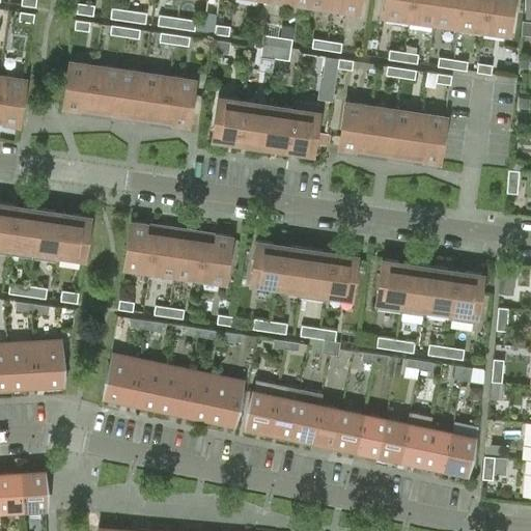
[(359,0),(332,0),(332,7),(357,10),(359,0)]
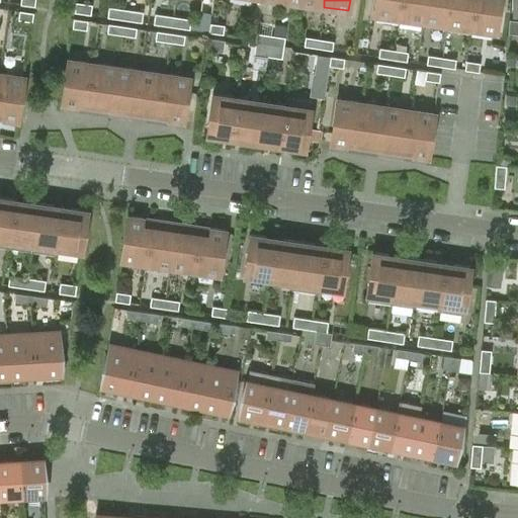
[(375,0),(373,14),(399,18),(401,0),(375,0)]
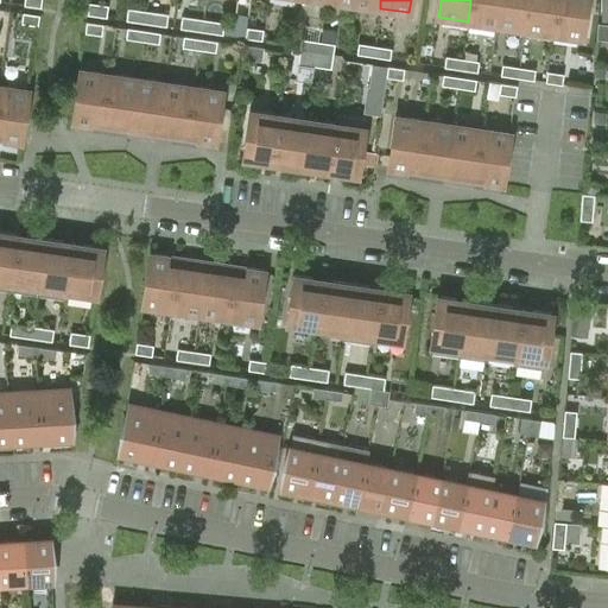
[(499,0),(470,0),(468,21),(495,25),(499,0)]
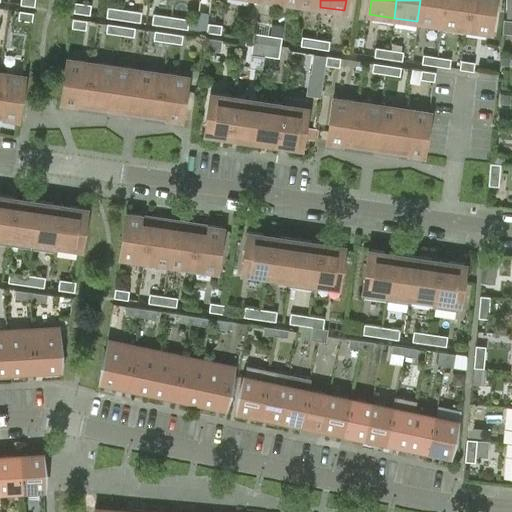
[(444,0),(420,0),(417,21),(441,25),(444,0)]
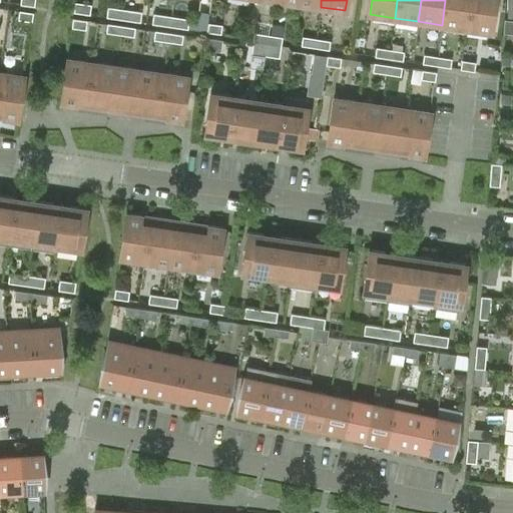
[(469,0),(445,0),(442,25),(466,28),(469,0)]
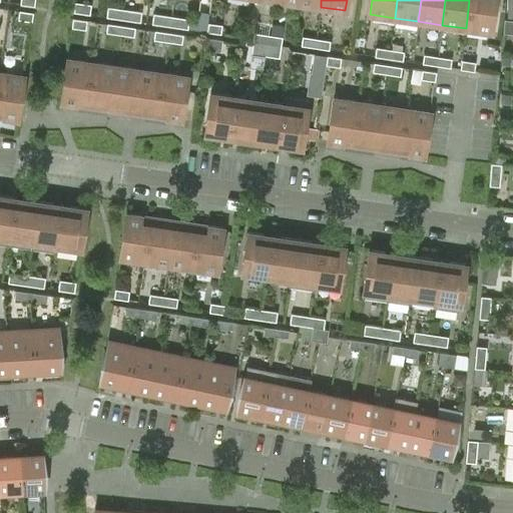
[(495,0),(469,0),(466,28),(490,32),(495,0)]
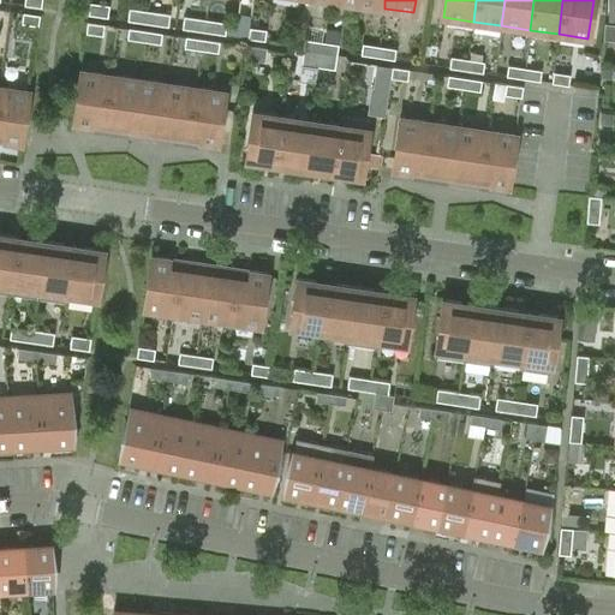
[(90,3),(88,15),(107,17),(109,5),(90,3)]
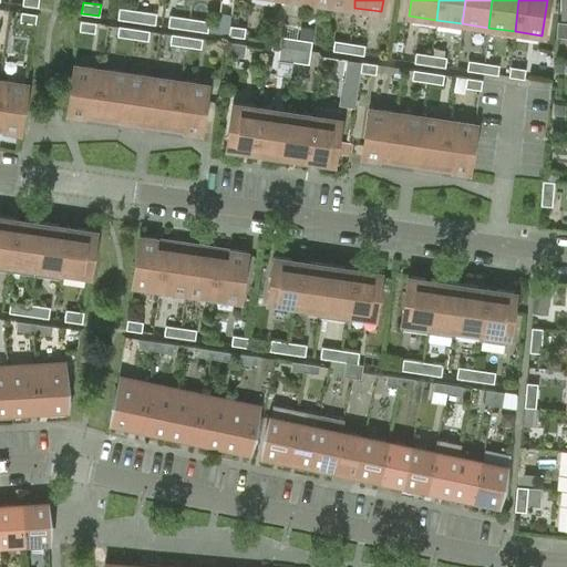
[(117,19),(135,21),(136,10),(119,7),(117,19)]
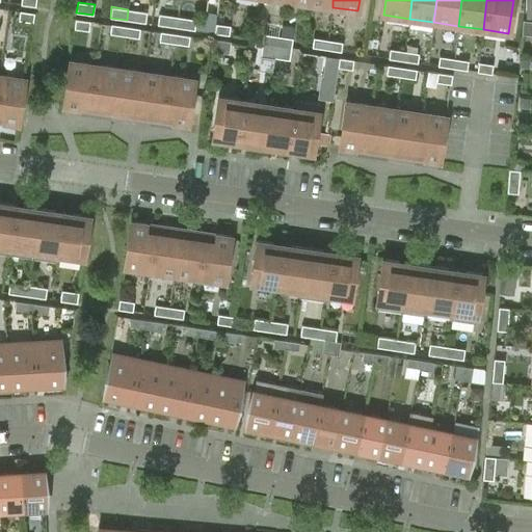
[(147,11),(128,9),(127,20),(145,22),(147,11)]
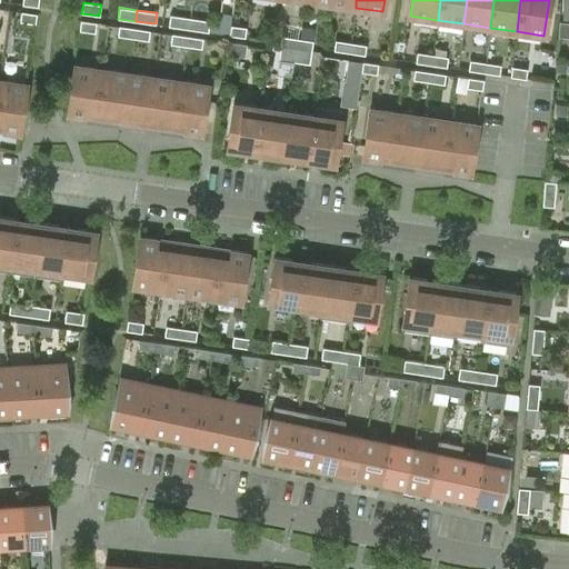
[(19,21),(35,23),(37,13),(21,11),(19,21)]
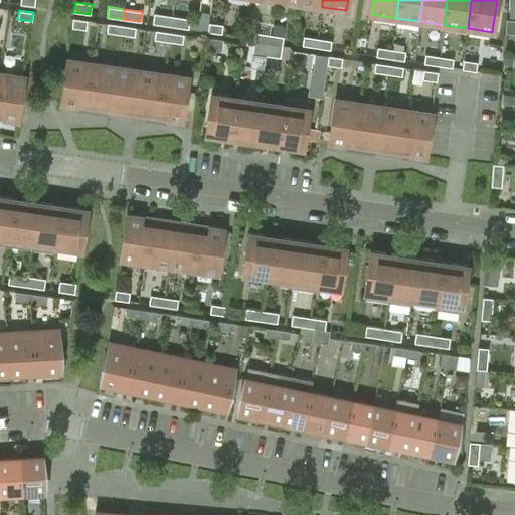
[(152,23),(170,26),(172,16),(154,13),(152,23)]
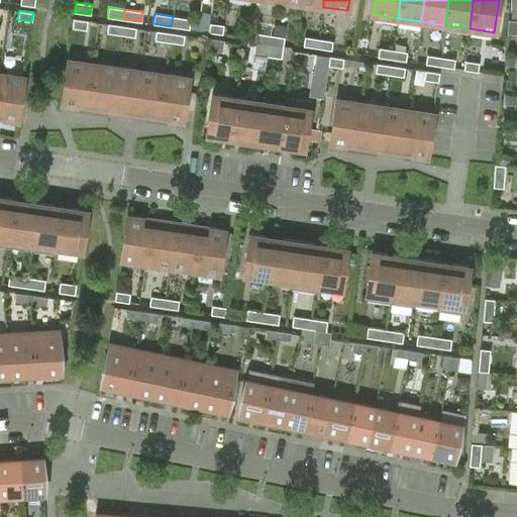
[(191,18),(173,16),(171,26),(189,28),(191,18)]
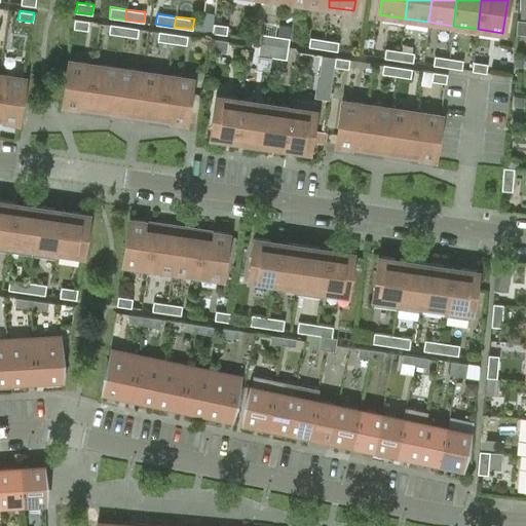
[(74,19),(73,28),(87,30),(88,21),(74,19)]
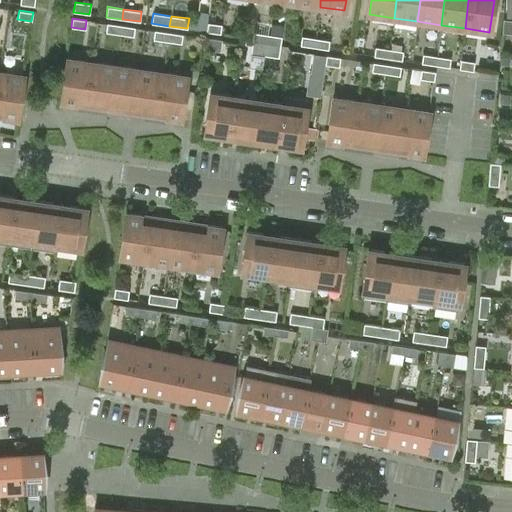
[(511,19),(503,19),(502,32),(511,32),(511,19)]
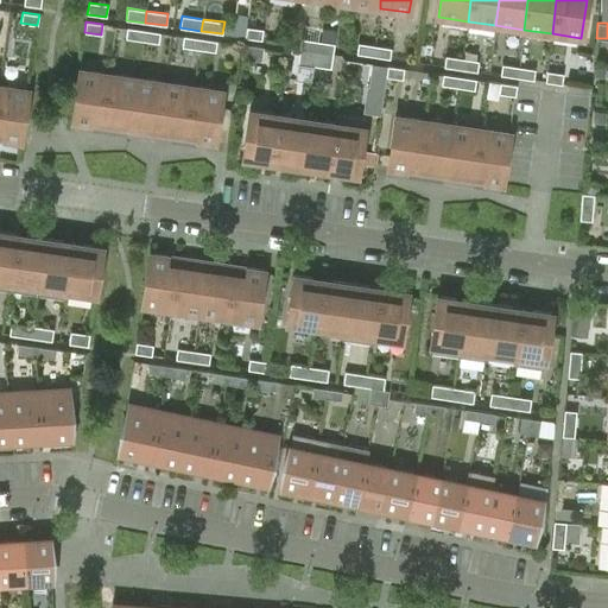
[(247,26),(245,37),(260,39),(263,29),(247,26)]
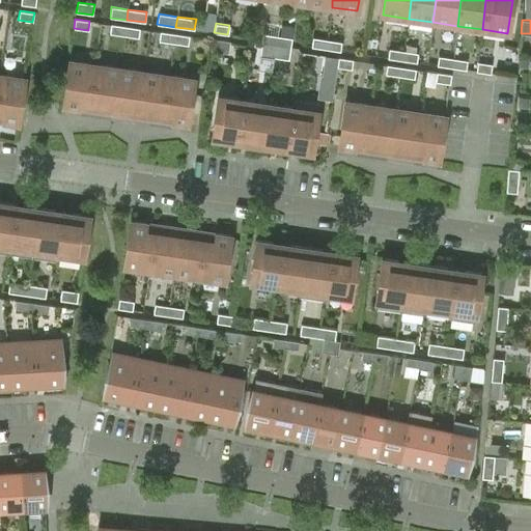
[(109,33),(123,35),(126,26),(111,24),(109,33)]
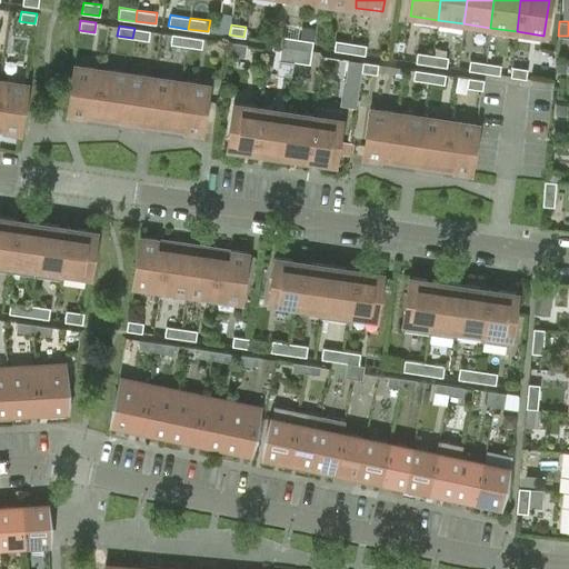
[(135,28),(132,38),(148,40),(149,30),(135,28)]
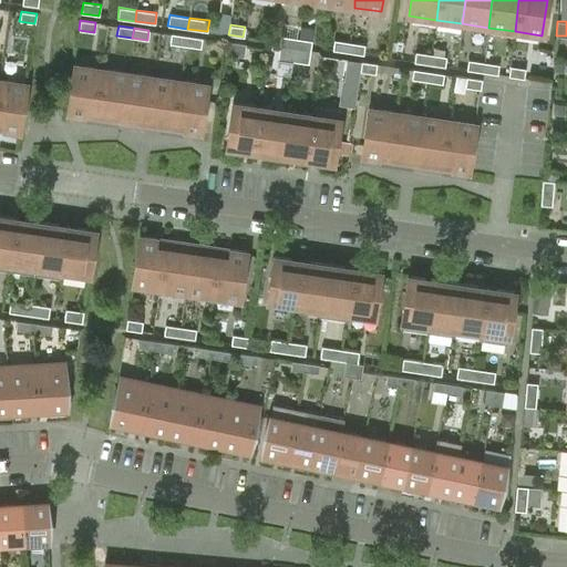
[(169,43),(185,45),(186,35),(171,33),(169,43)]
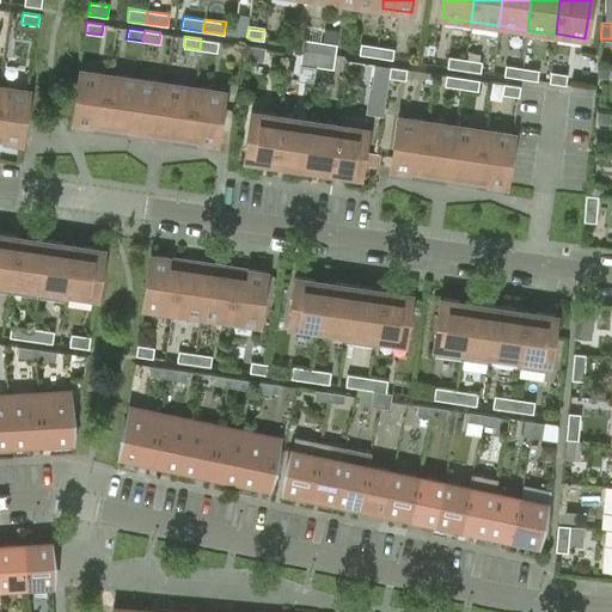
[(201,38),(200,49),(215,51),(218,41),(201,38)]
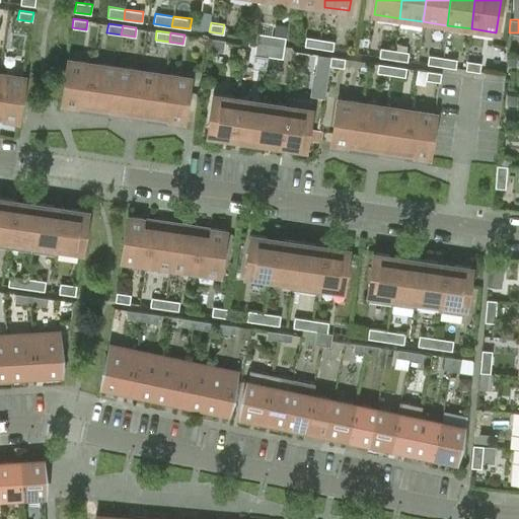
[(256,32),(255,42),(270,44),(271,34),(256,32)]
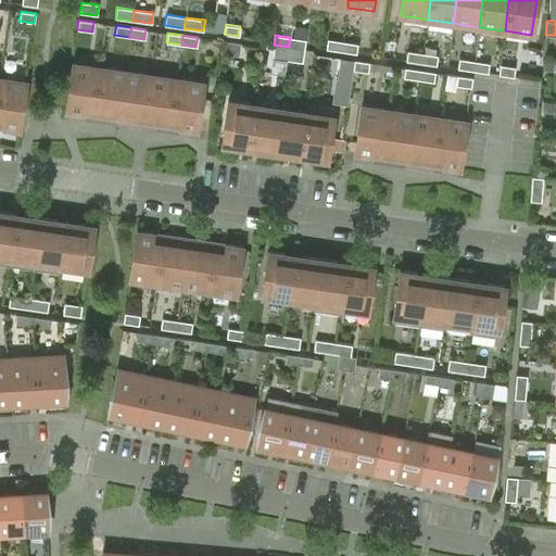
[(305,39),(290,37),(289,47),(303,49),(305,39)]
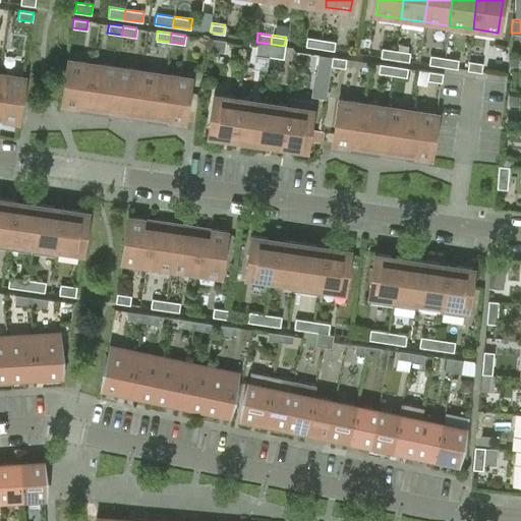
[(305,46),(320,48),(321,39),(306,37),(305,46)]
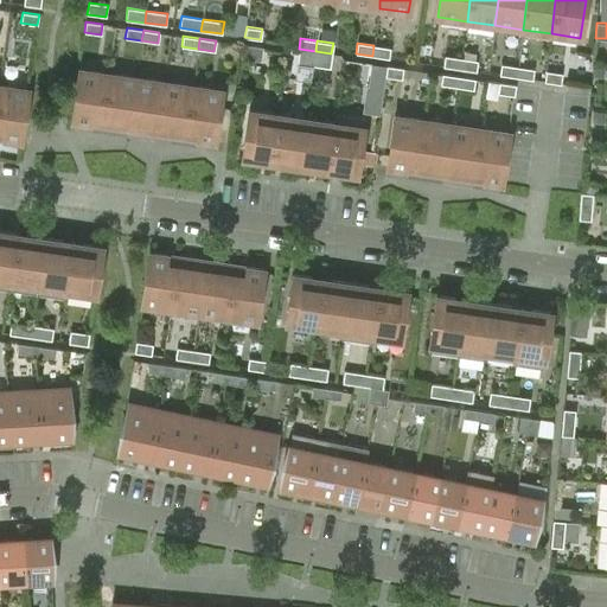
[(243,45),(242,56),(260,59),(262,48),(243,45)]
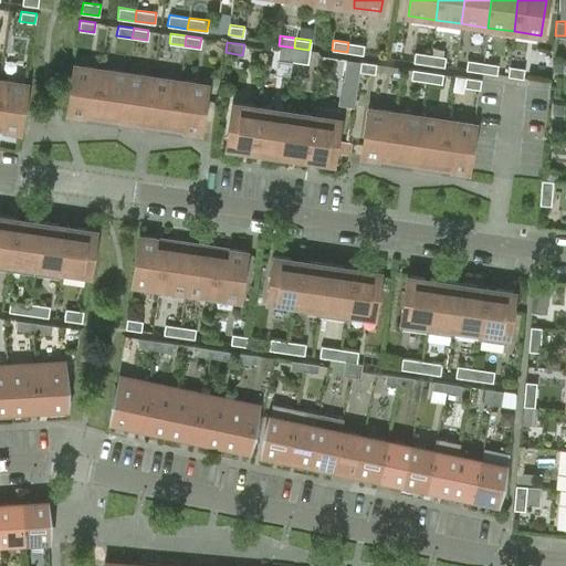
[(348,42),(347,52),(362,54),(364,44),(348,42)]
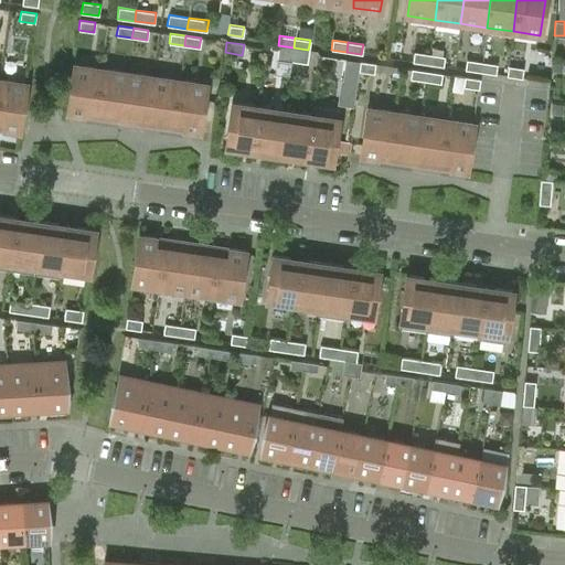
[(294,48),(278,45),(276,59),(291,61),(294,48)]
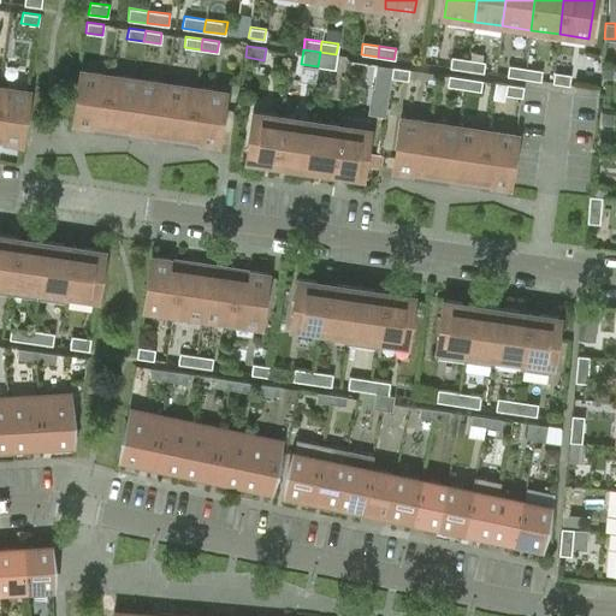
[(336,54),(320,52),(318,66),(335,69),(336,54)]
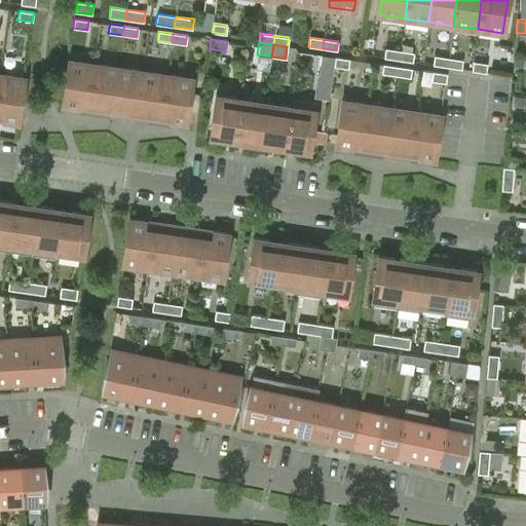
[(384,58),(398,60),(400,50),(385,48),(384,58)]
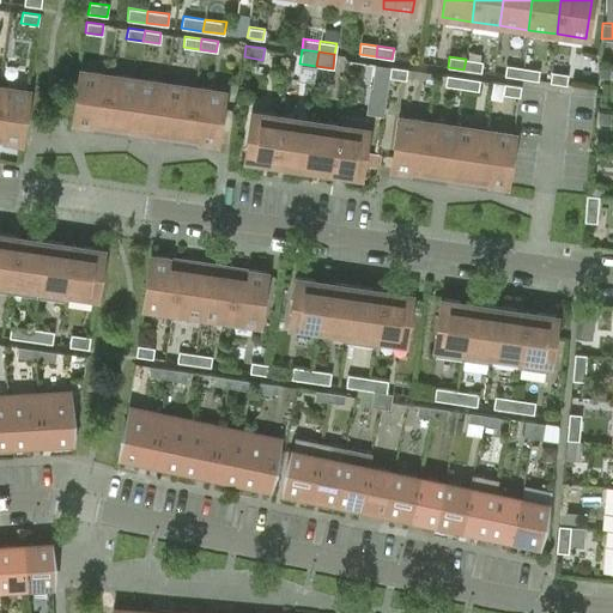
[(481,61),(466,59),(463,70),(480,72),(481,61)]
